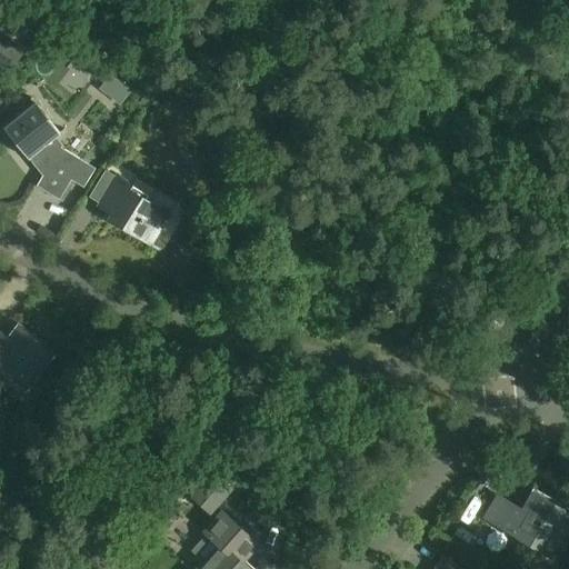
[(0,65),(12,72),(28,48),(10,38),(6,46),(0,41),(0,65)]
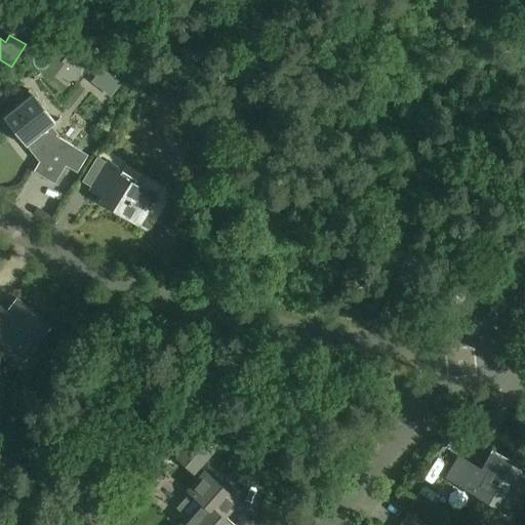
[(0,110),(9,99),(0,91),(0,110)]
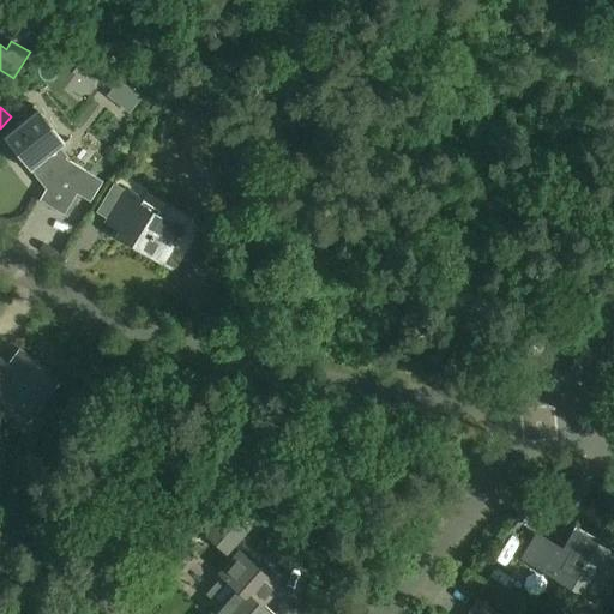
[(37,110),(4,137),(46,190),(40,200),(64,215),(77,194),(90,203),(103,181),(65,158),(58,149),(65,144),(37,110)]
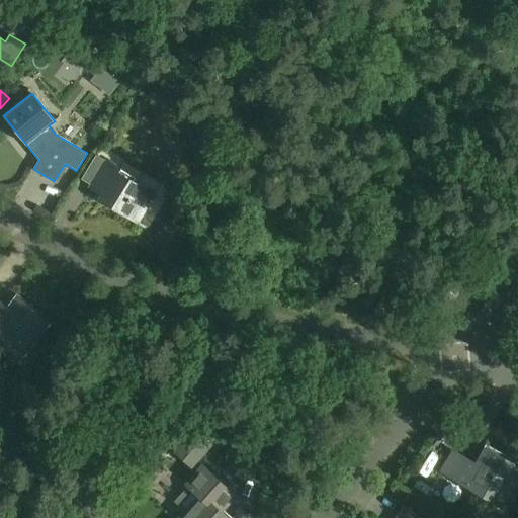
[(106,161),(90,187),(102,195),(100,199),(139,223),(147,209),(147,208),(155,195),(117,173),(119,169),(106,161)]
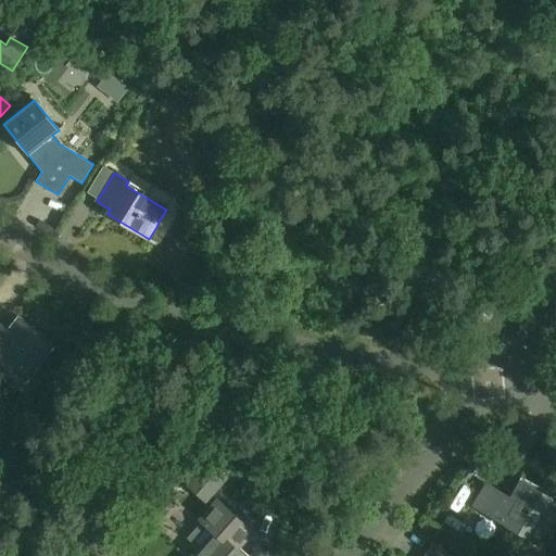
[(0,357),(24,377),(51,343),(37,332),(35,336),(19,321),(10,332),(0,323),(0,357)]
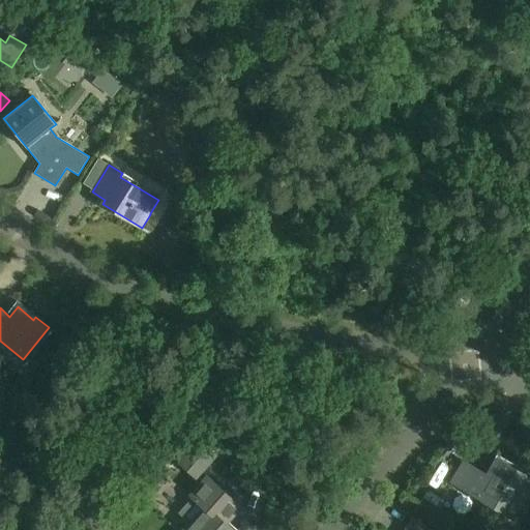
[(214,457),(183,431),(171,446),(184,457),(202,471),(214,457)]
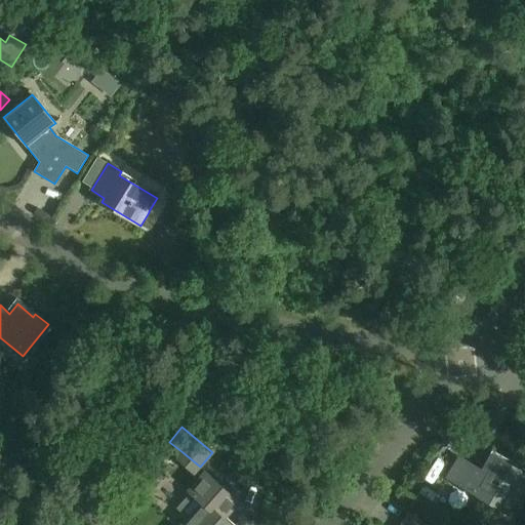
[(460,458),(448,479),(474,494),(476,490),(507,509),(524,477),(524,473),(513,466),(511,469),(493,457),(485,472),(460,458)]
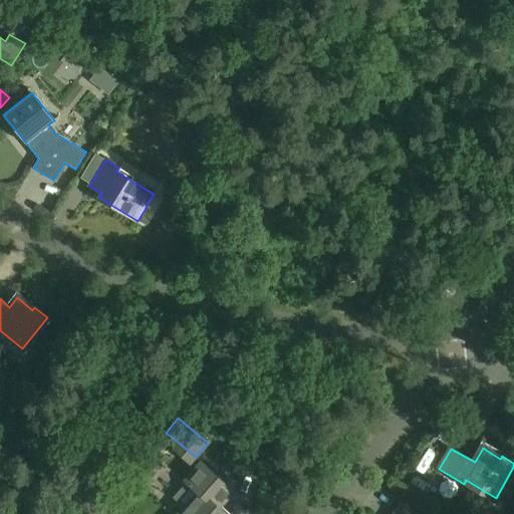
[(179,503),(186,509),(180,513),(222,513),(220,511),(237,491),(201,461),(184,480),(192,488),(179,503)]
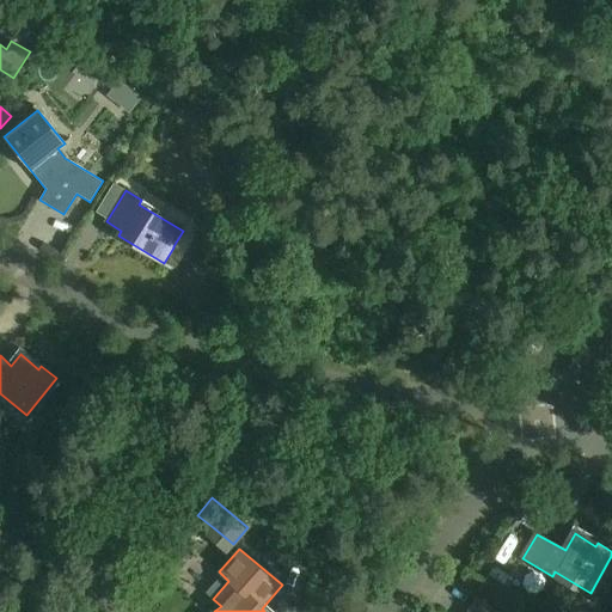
[(502,585),(508,576),(500,571),(495,580),(502,585)]
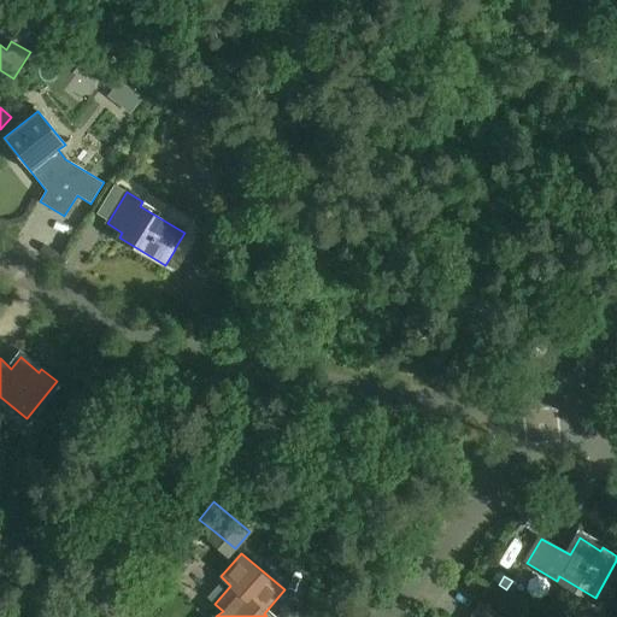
[(500,616),(480,603),(470,616),(500,616)]
